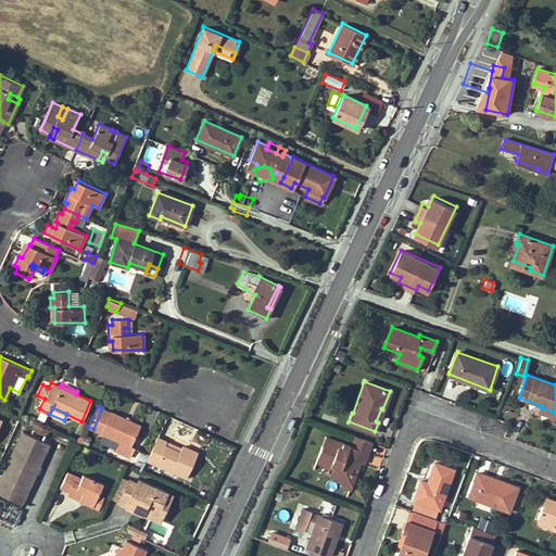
[(555,417),(555,413),(541,407),(539,411),(555,417)]
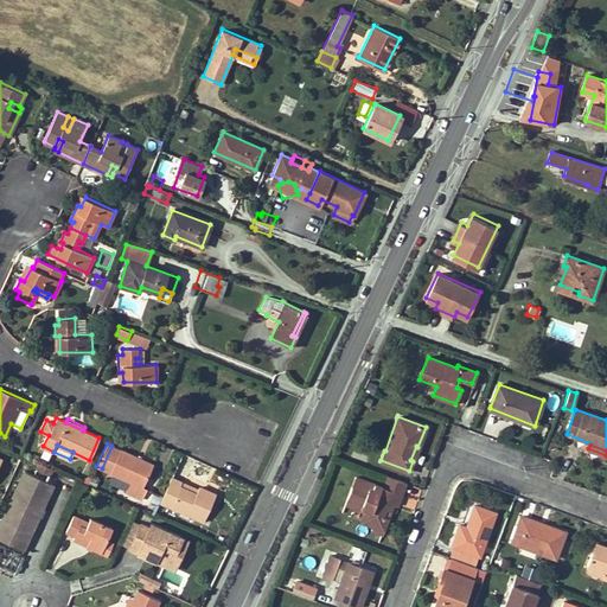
[(142,486),(153,464),(138,457),(121,449),(112,446),(102,468),(110,472),(131,481),(126,491),(141,498),(146,489),(142,486)]
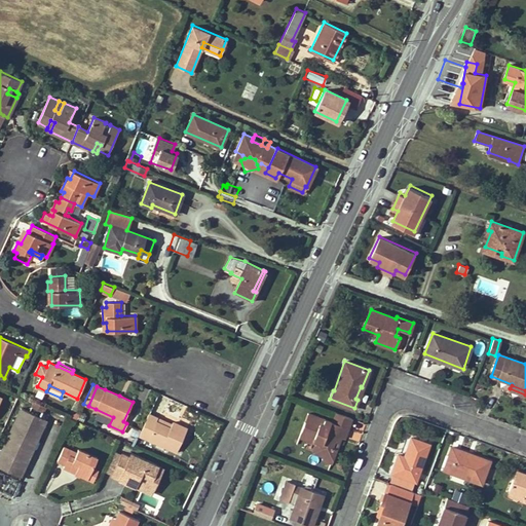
[(120,391),(119,396),(133,402),(134,398),(120,391)]
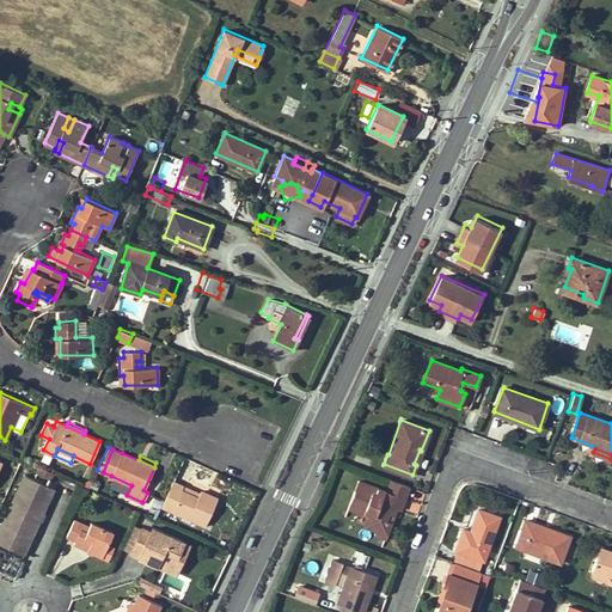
[(356,456),(355,463),(368,465),(371,458),(356,456)]
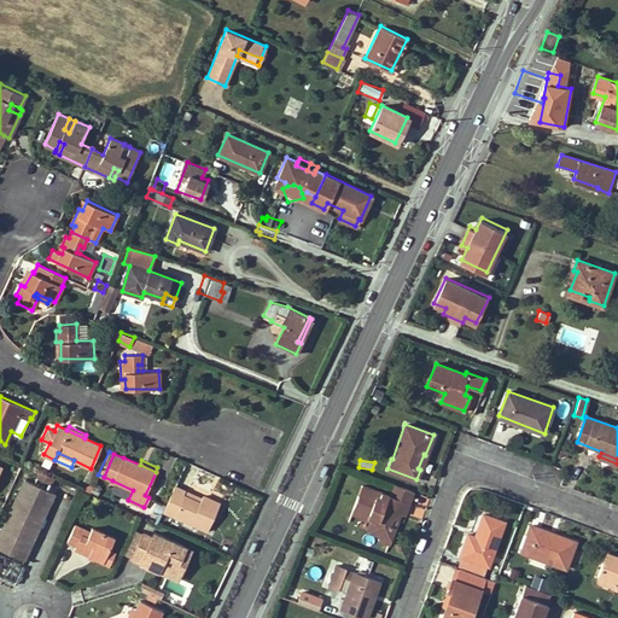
[(35,483),(25,479),(0,532),(0,548),(23,559),(54,493),(48,490),(51,482),(38,477),(35,483)]
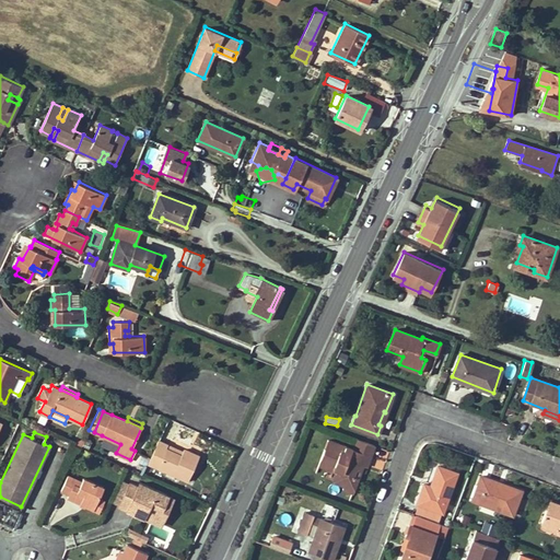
[(183,448),(182,451),(181,455),(166,448),(167,444),(159,440),(148,462),(188,480),(199,456),(183,448)]
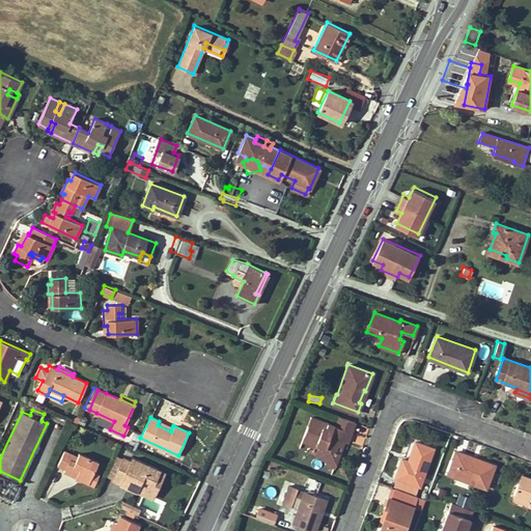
[(355,423),(339,417),(335,427),(317,421),(314,427),(309,425),(305,436),(327,444),(322,458),(327,460),(335,464),(340,452),(335,451),(338,444),(333,443),(335,438),(344,442),(347,443),(355,423)]
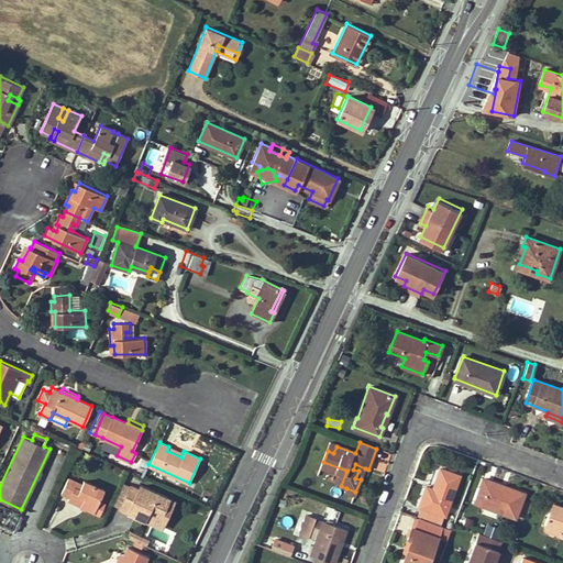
[(183,453),(168,446),(167,451),(181,457),(183,453)]
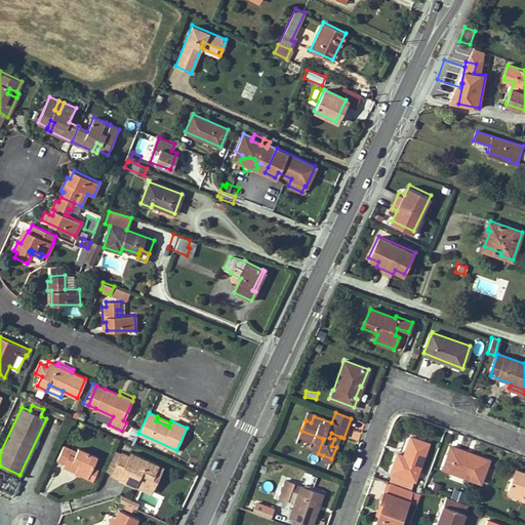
[(312,451),(318,453),(323,439),(301,431),(300,436),(316,442),(312,451)]
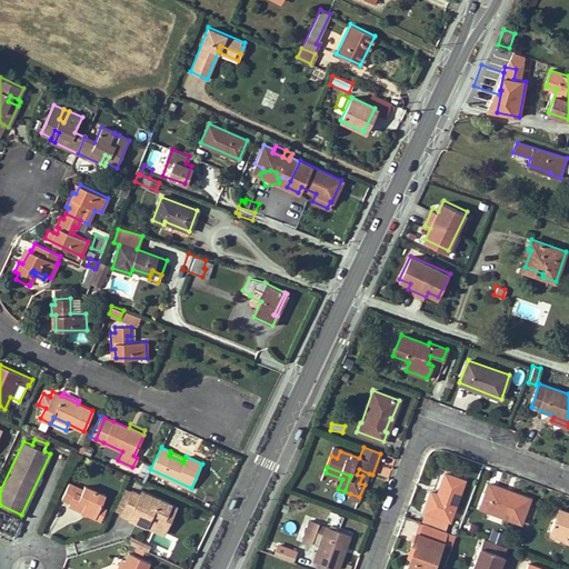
[(359,469),(357,475),(362,476),(367,478),(369,473),(359,469)]
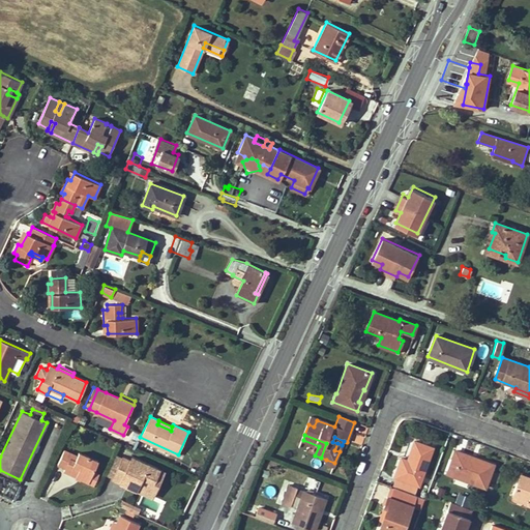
[(393,476),(395,477),(417,484),(418,484),(433,447),(414,441),(407,461),(401,458),(393,476)]
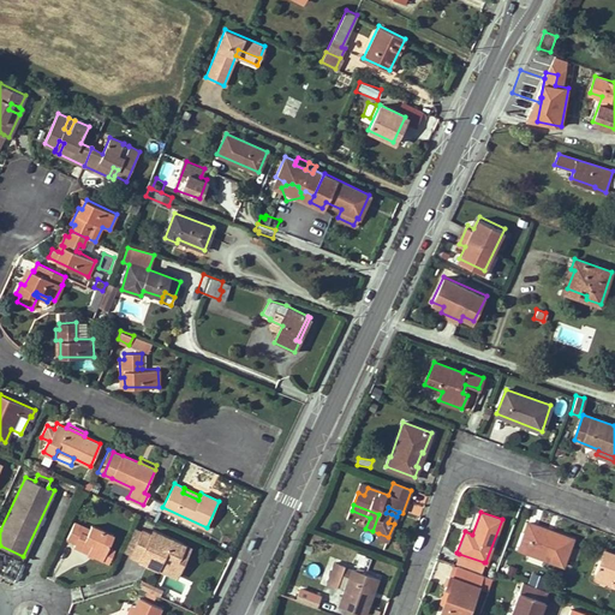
[(89,530),(75,523),(67,537),(76,542),(75,545),(102,559),(108,547),(113,535),(91,525),(89,530)]
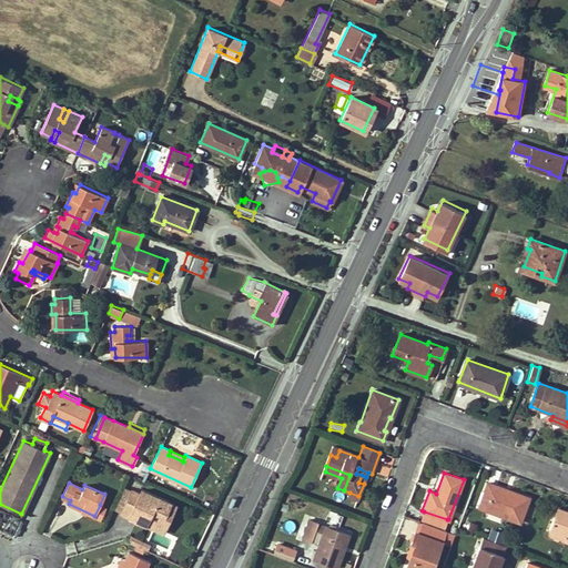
[(488,483),(479,506),(519,521),(528,497),(488,483)]
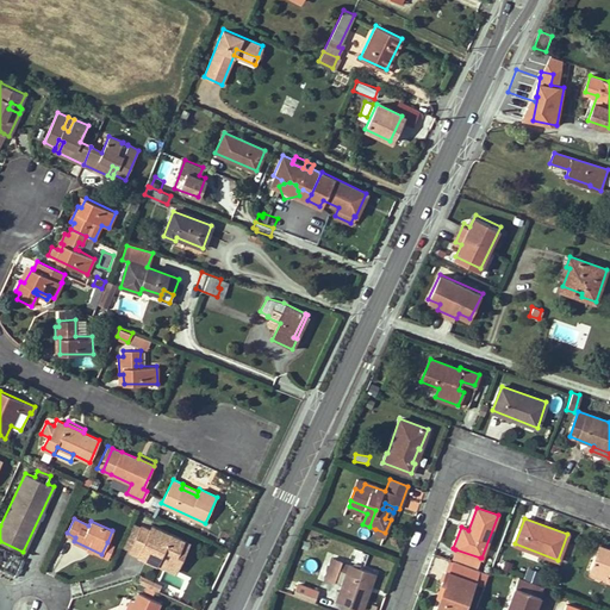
[(159,558),(172,564),(182,540),(151,526),(150,530),(142,527),(130,552),(156,562),(159,558)]
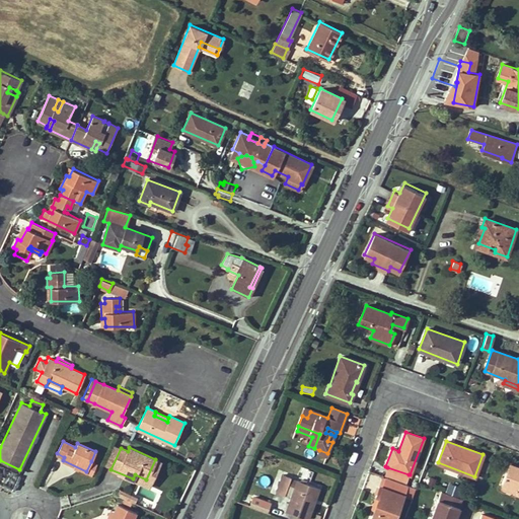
[(146,479),(135,474),(133,478),(149,487),(160,461),(155,459),(146,479)]
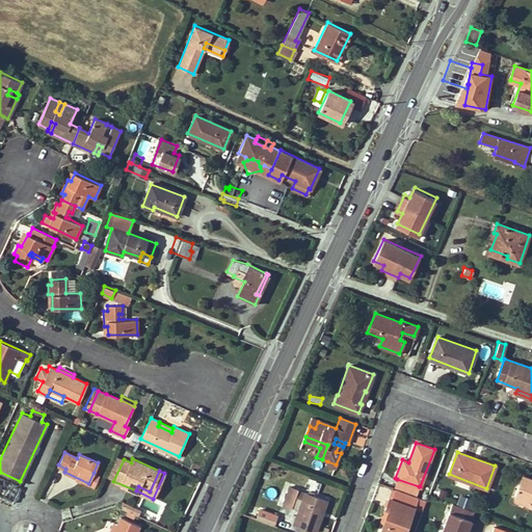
[(100,475),(94,473),(88,483),(95,485),(100,475)]
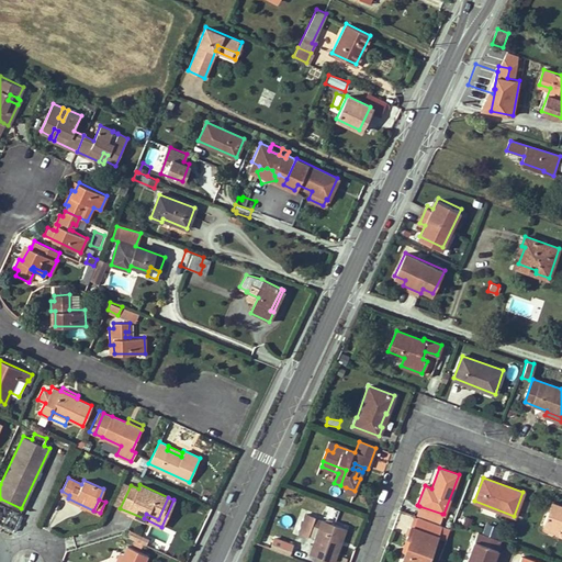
[(559,535),(561,535),(561,507),(551,503),(543,524),(560,530),(559,535)]
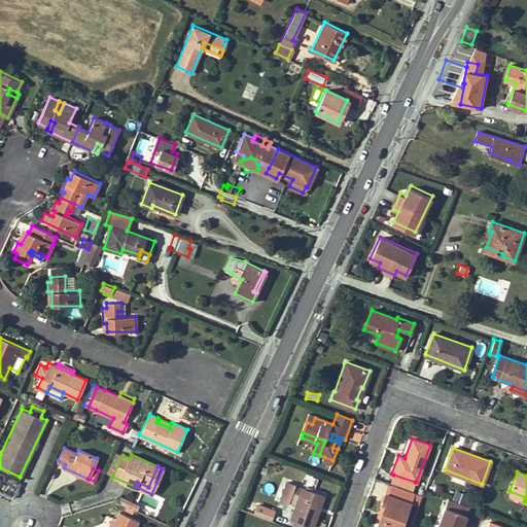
[(412,490),(415,482),(393,475),(390,482),(412,490)]
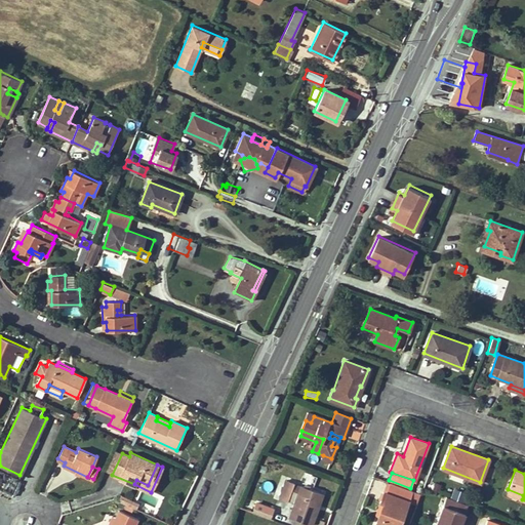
[(292,489),(299,492),(295,502),(290,517),(311,524),(317,508),(314,506),(319,492),(301,486),(301,487),(294,484),(294,483),(286,480),(280,497),(288,499),(292,489)]
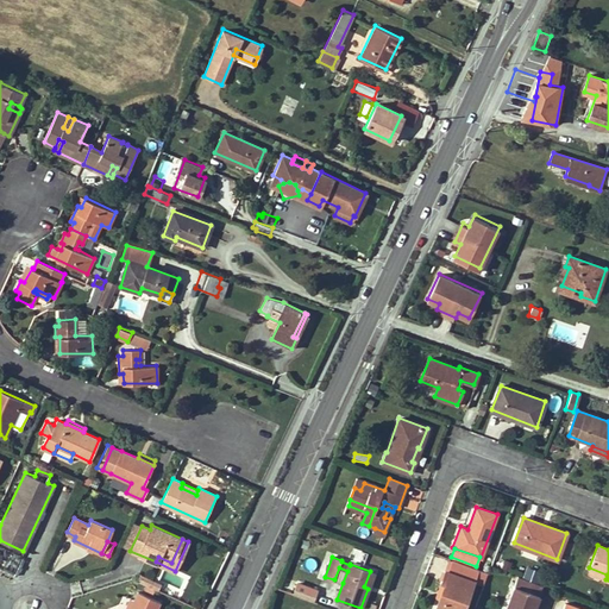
[(463,608),(475,578),(478,569),(477,567),(454,559),(450,571),(446,570),(445,569),(440,582),(444,583),(435,608),(437,608),(463,608)]
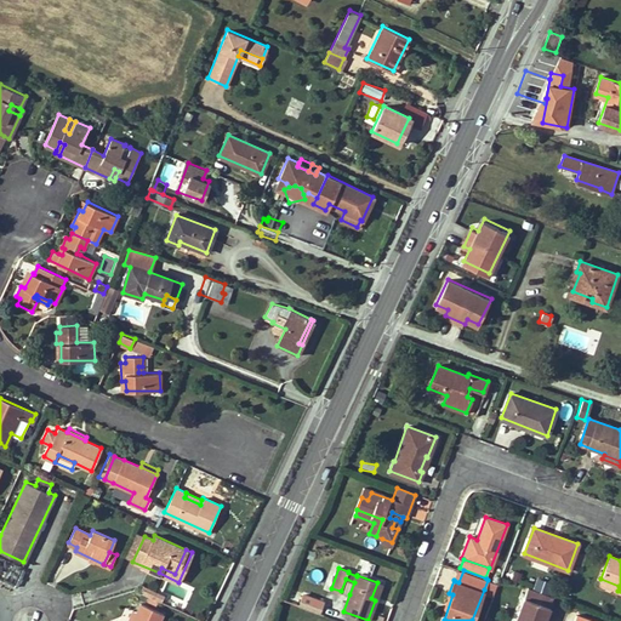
[(536,576),(533,588),(548,593),(552,582),(536,576)]
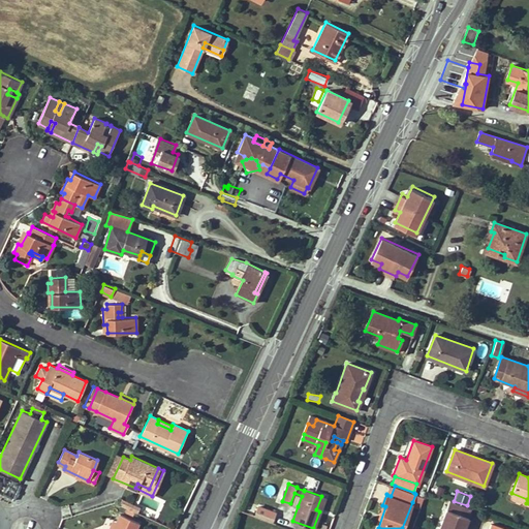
[(290,503),(298,506),(302,496),(294,493),(290,503)]
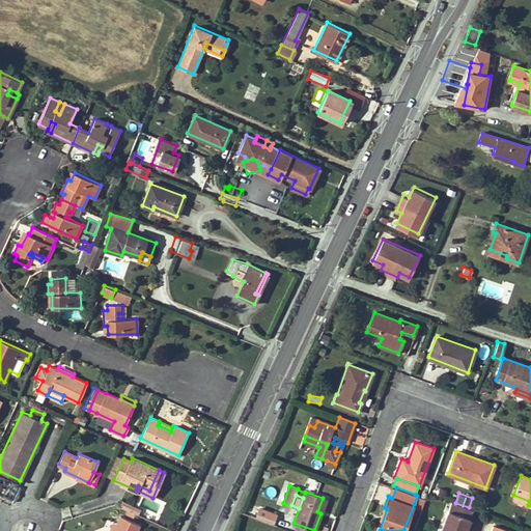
[(528,505),(529,501),(513,495),(512,499),(528,505)]
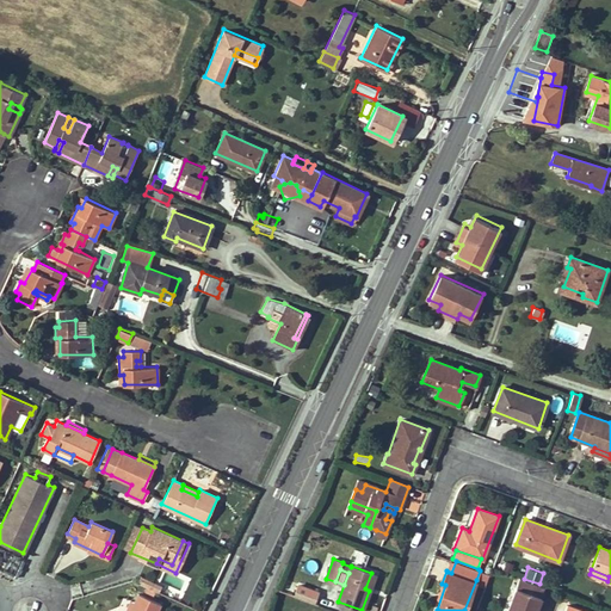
[(480,571),(476,580),(487,584),(491,574),(480,571)]
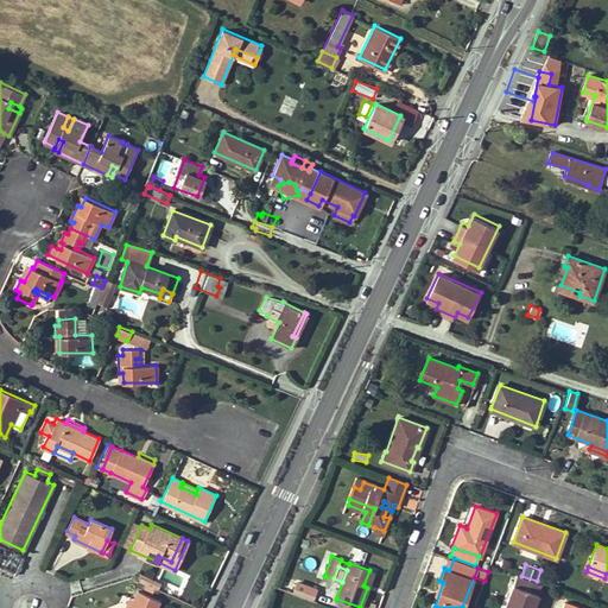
[(369,570),(363,586),(367,588),(373,571),(369,570)]
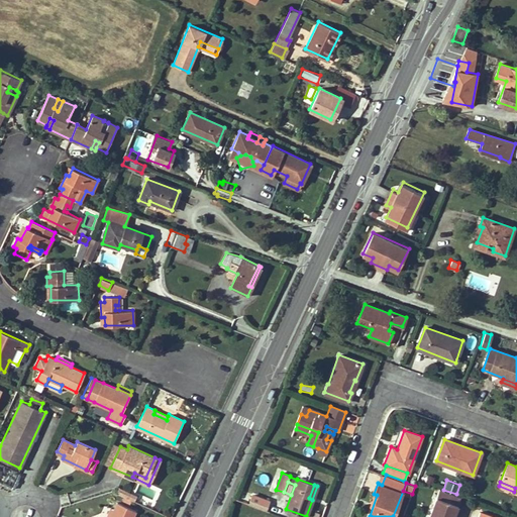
[(439,489),(428,516),(453,516),(461,497),(439,489)]
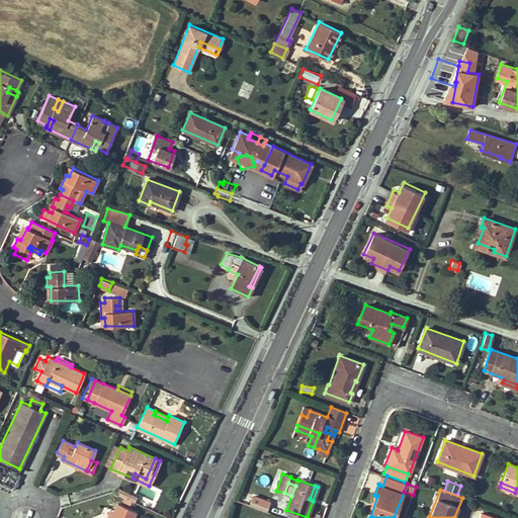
[(124,498),(135,502),(137,498),(126,493),(124,498)]
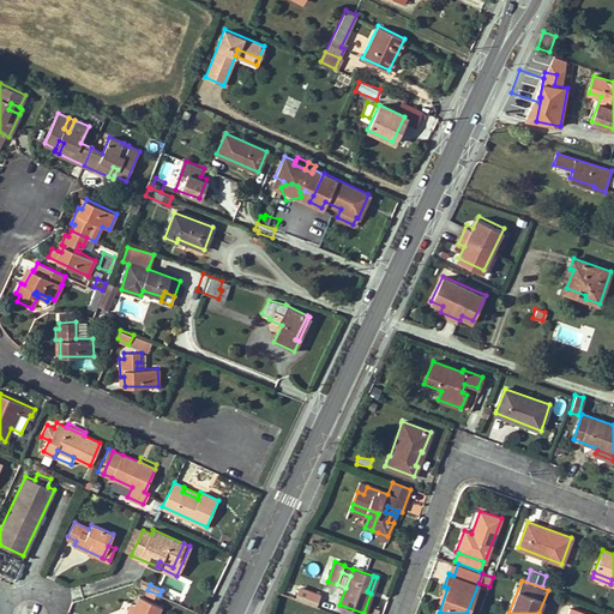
[(299,585),(294,600),(315,606),(320,593),(299,585)]
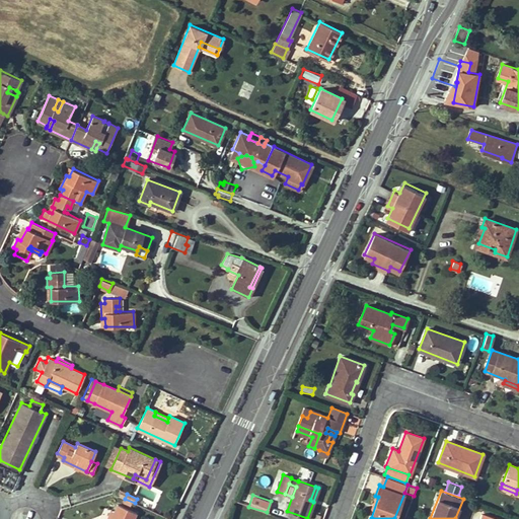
[(133,518),(136,513),(118,504),(114,512),(110,518),(133,518)]
